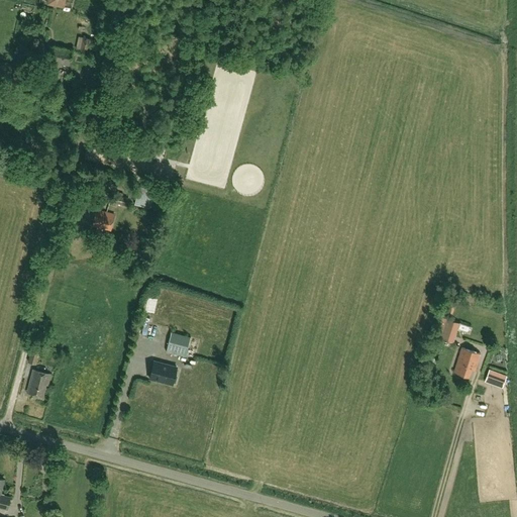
[(47,0),(46,5),(64,9),(65,0),(47,0)]
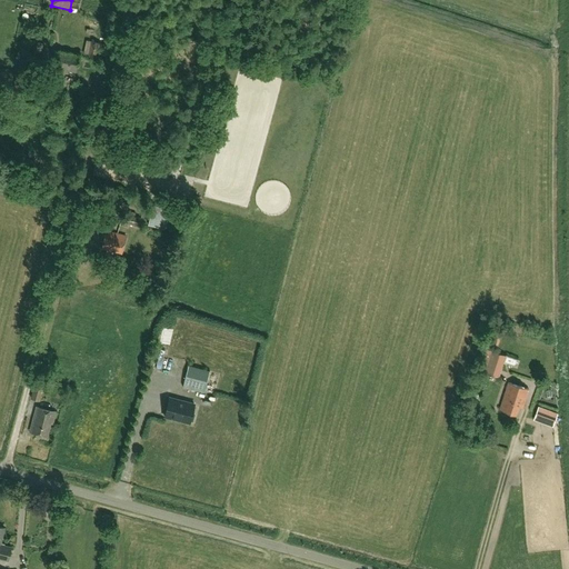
[(116,48),(119,29),(111,28),(107,46),(116,48)]
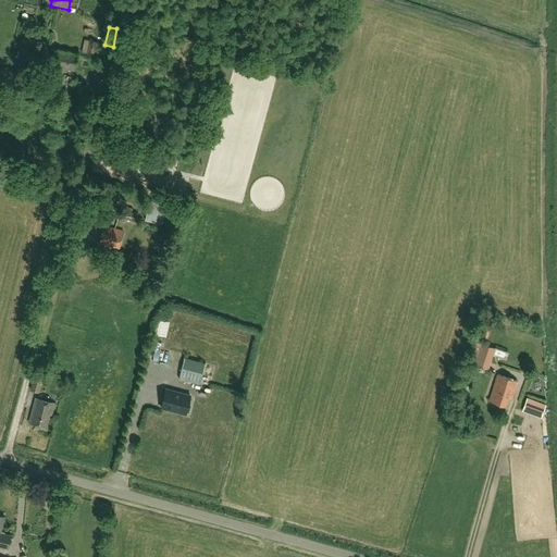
[(100,57),(101,54),(96,53),(98,42),(88,40),(87,47),(85,58),(94,59),(95,56),(100,57)]
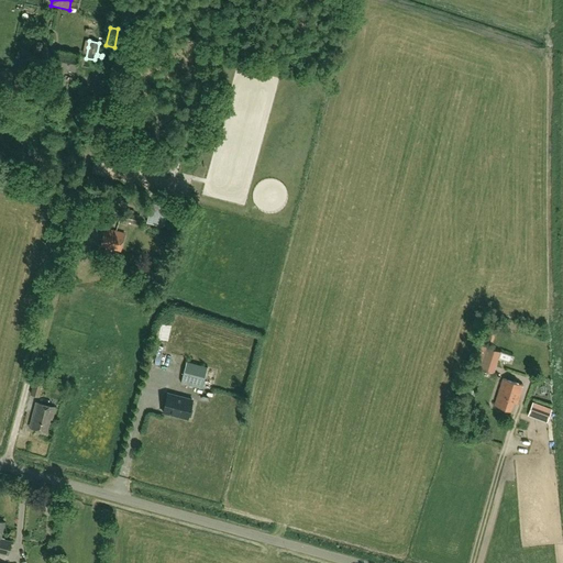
[(73,69),(76,55),(54,50),(50,69),(61,72),(62,67),(73,69)]
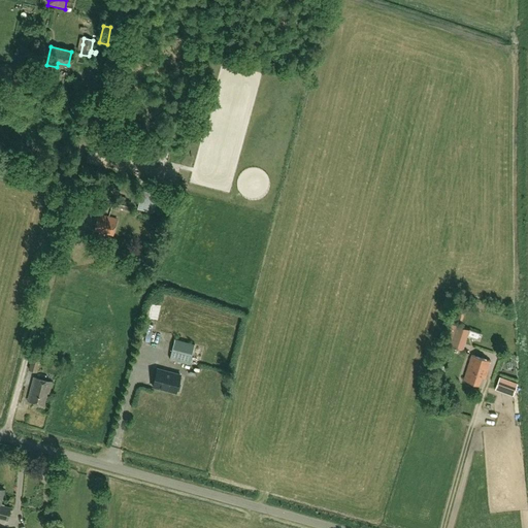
[(106,186),(118,189),(121,177),(108,174),(106,186)]
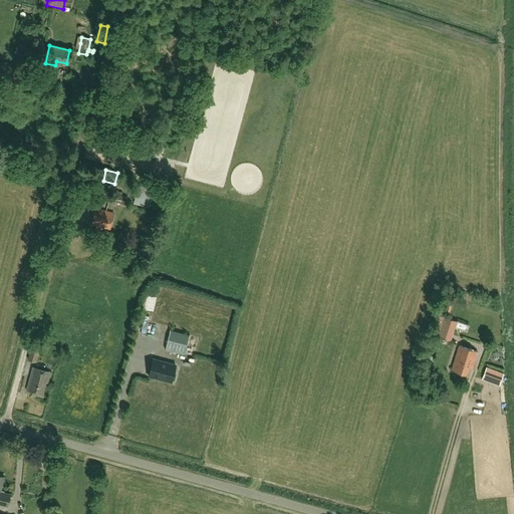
[(150,208),(154,191),(139,187),(134,204),(150,208)]
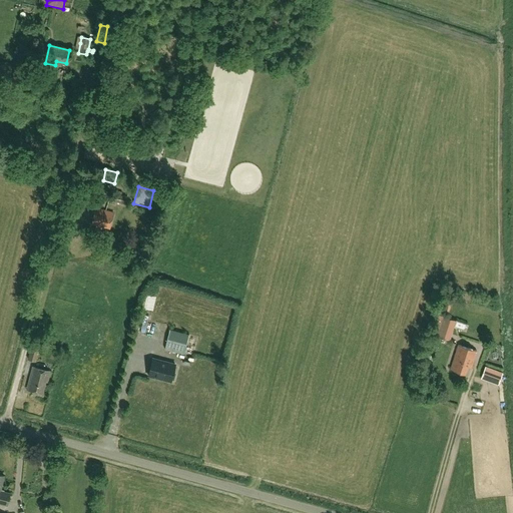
[(126,196),(122,195),(110,192),(107,200),(120,204),(124,205),(126,196)]
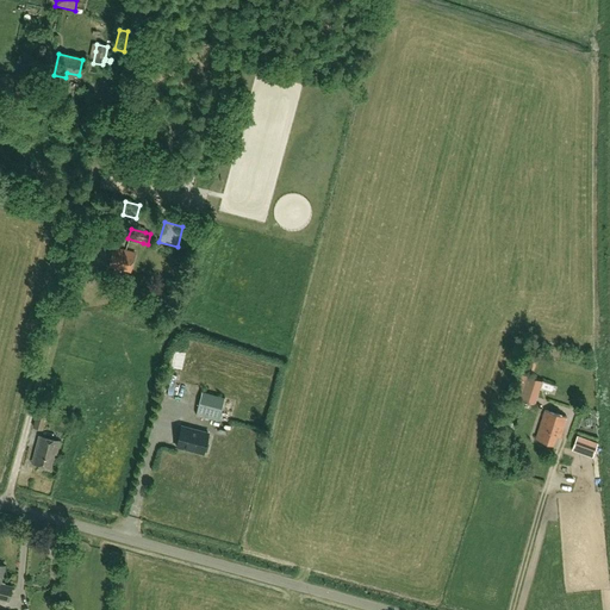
[(107,266),(129,271),(134,253),(112,248),(107,266)]
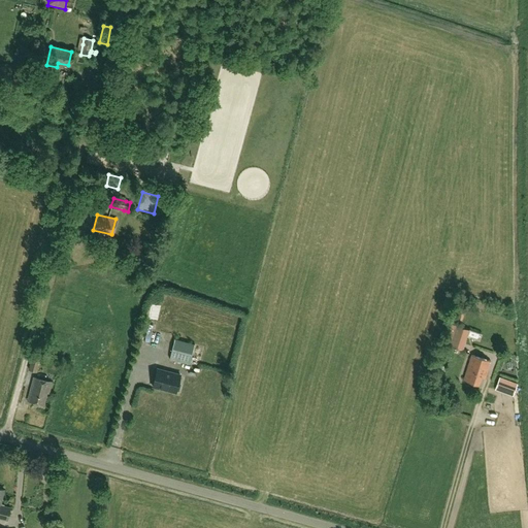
[(152,319),(154,300),(146,299),(145,318),(152,319)]
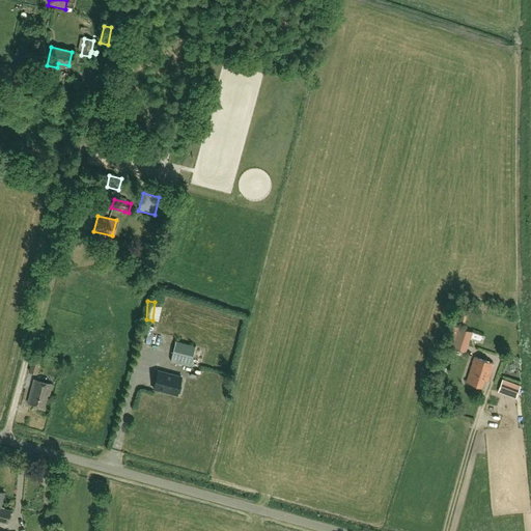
[(452,347),(466,353),(472,332),(458,328),(452,347)]
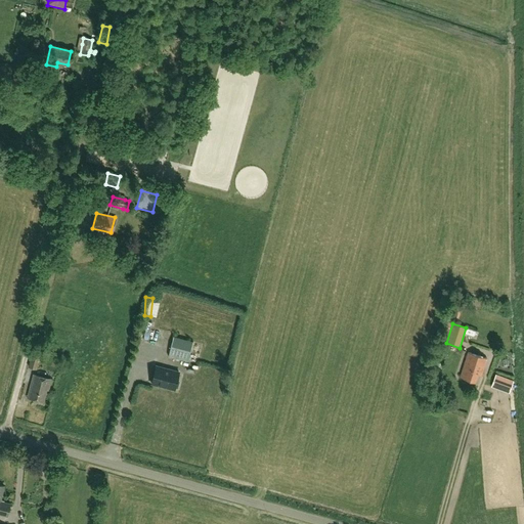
[(203,345),(193,342),(173,337),(168,357),(188,362),(198,364),(203,345)]
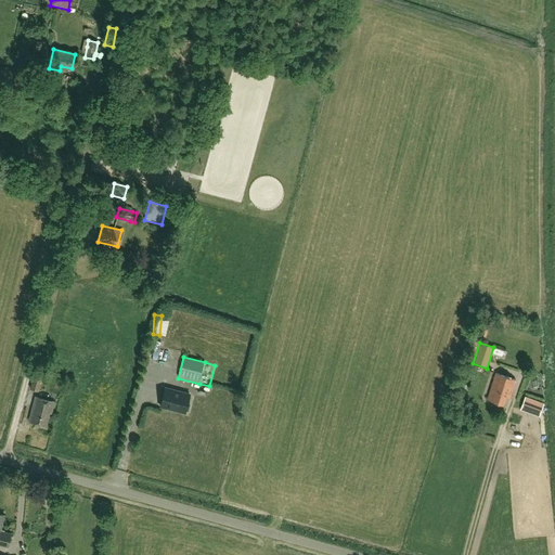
[(34,372),(29,387),(38,389),(42,374),(34,372)]
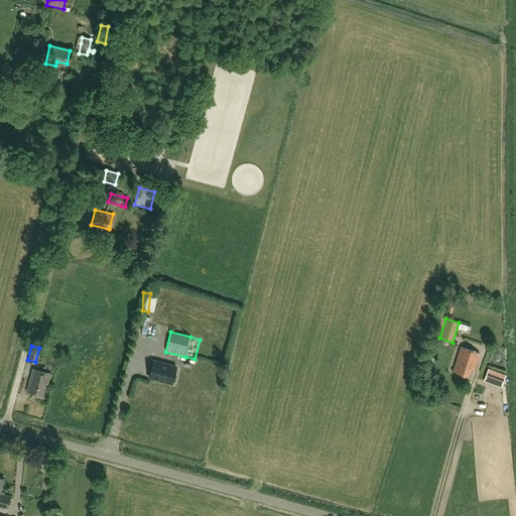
[(468,369),(473,371),(478,351),(460,346),(452,372),(466,376),(468,369)]
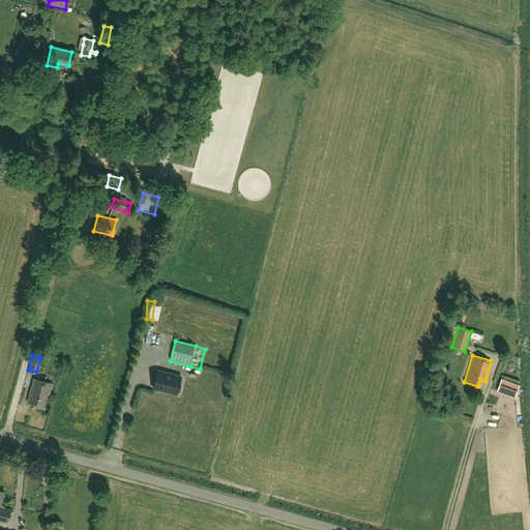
[(157,371),(153,388),(176,394),(177,392),(179,393),(181,386),(179,385),(181,377),(157,371)]
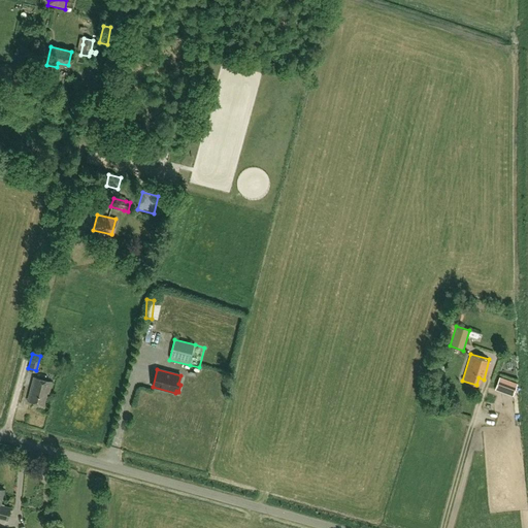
[(45,393),(48,394),(52,381),(33,375),(28,393),(29,394),(27,401),(42,405),(45,393)]
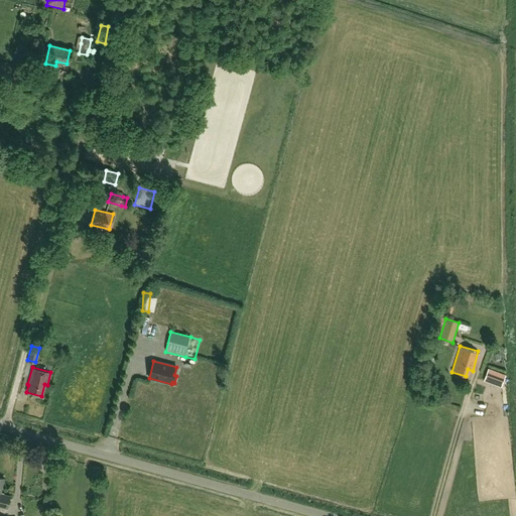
[(505,375),(488,369),(484,381),(501,387),(505,375)]
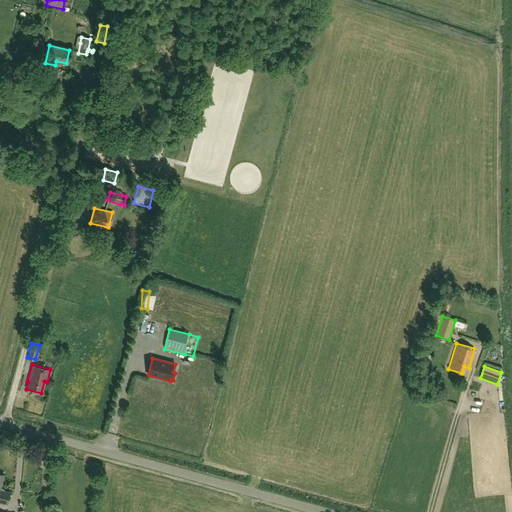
[(0,474),(0,503),(7,505),(10,493),(0,491),(4,476),(0,474)]
